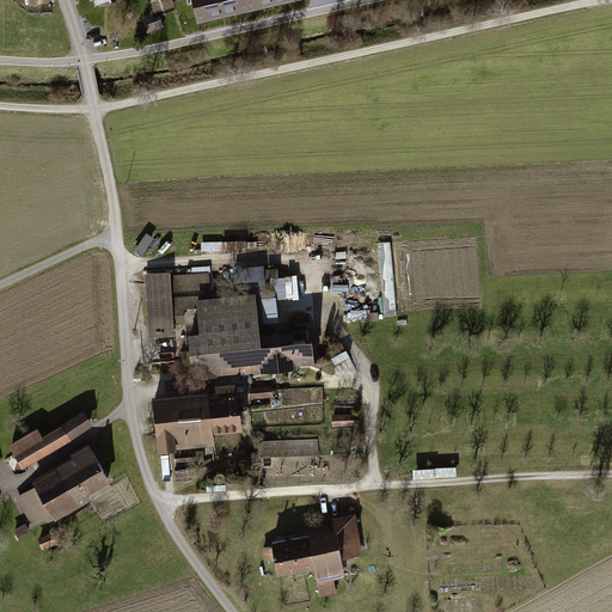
[(220,0),(193,0),(199,24),(224,18),(220,0)]
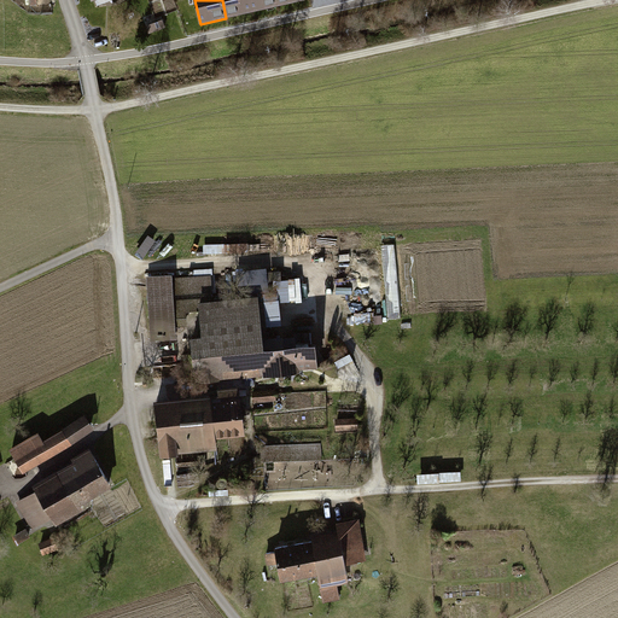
[(249,0),(222,0),(226,18),(252,12),(249,0)]
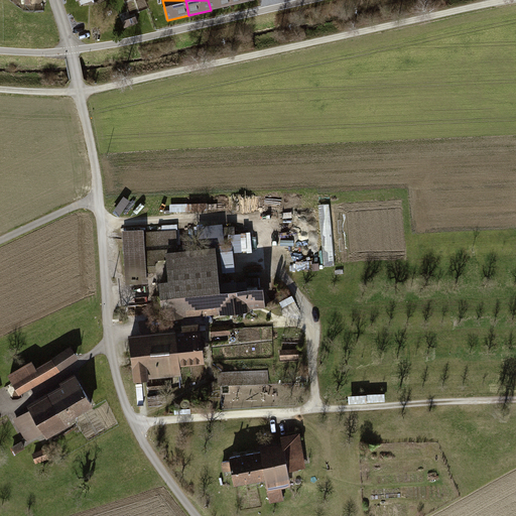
[(231,0),(208,0),(211,10),(233,5),(231,0)]
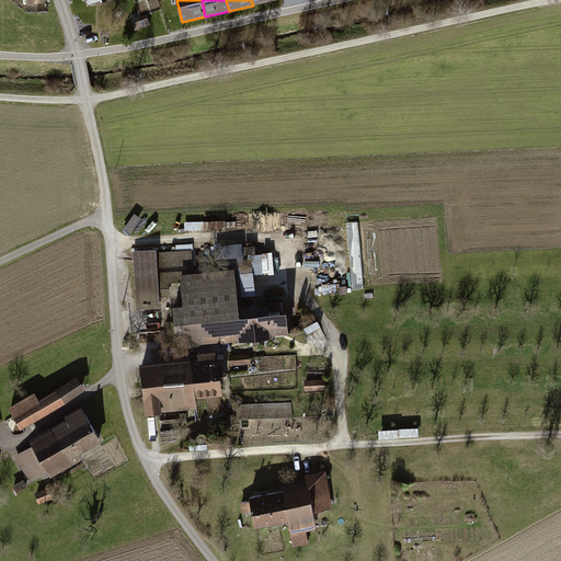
[(359,221),(351,221),(355,288),(364,287),(359,221)]
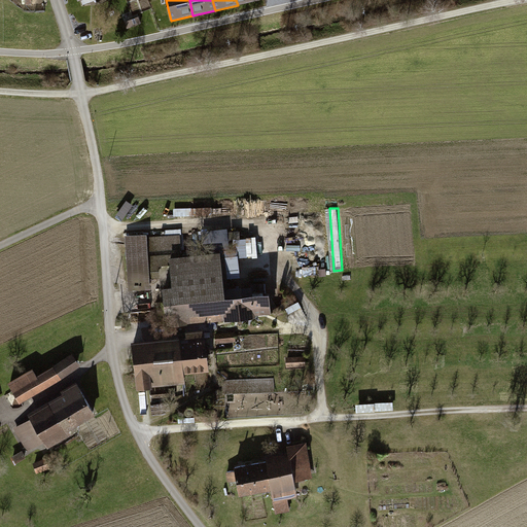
[(151,237),(131,238),(133,289),(153,288),(151,237)]
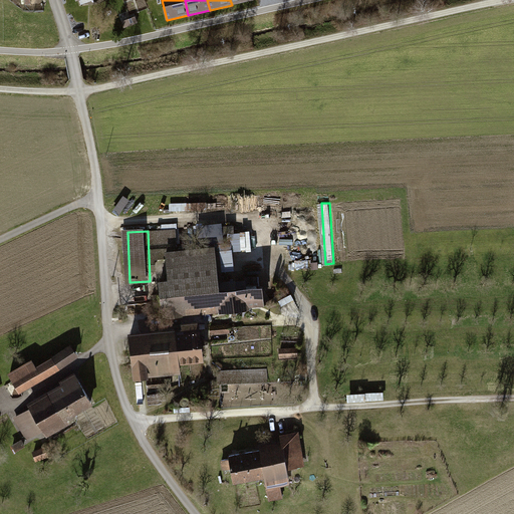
[(155,317),(266,308),(263,277),(224,281),(220,248),(170,253),(173,285),(152,287),(155,317)]
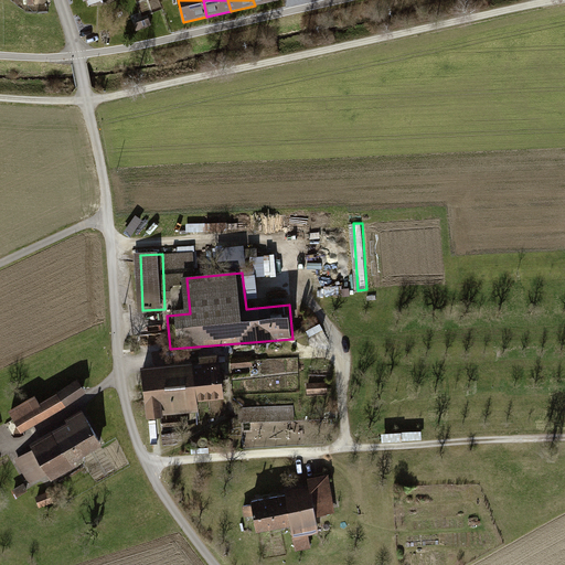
[(198,412),(196,398),(224,395),(220,353),(144,361),(149,416),(198,412)]
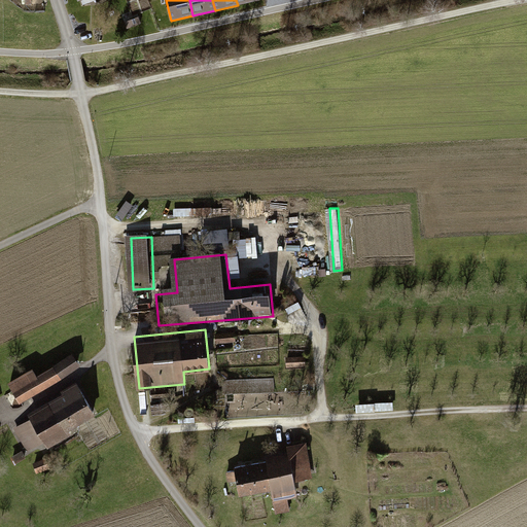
[(9,381),(25,406),(82,369),(72,352),(36,376),(31,367),(9,381)]
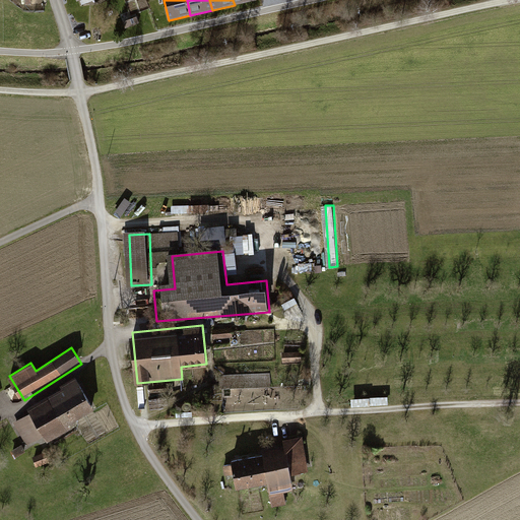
[(303,362),(303,350),(283,351),(284,363),(303,362)]
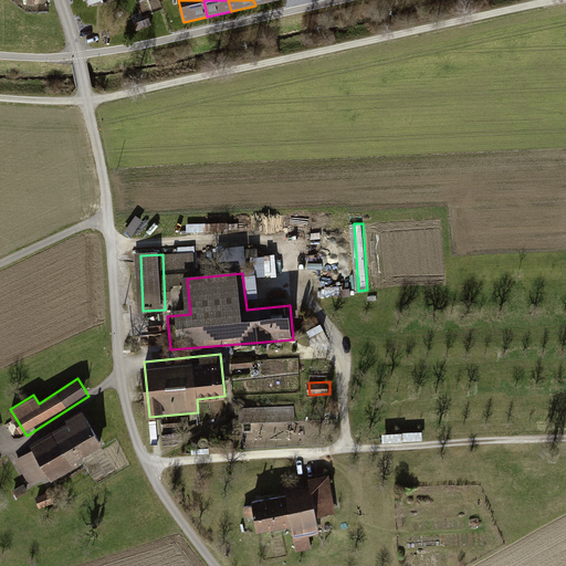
[(243,422),(296,420),(296,406),(242,407),(243,422)]
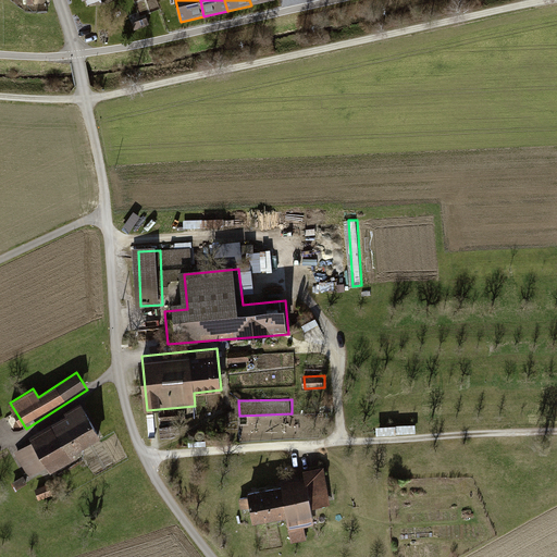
[(79,405),(26,438),(50,477),(103,443),(79,405)]
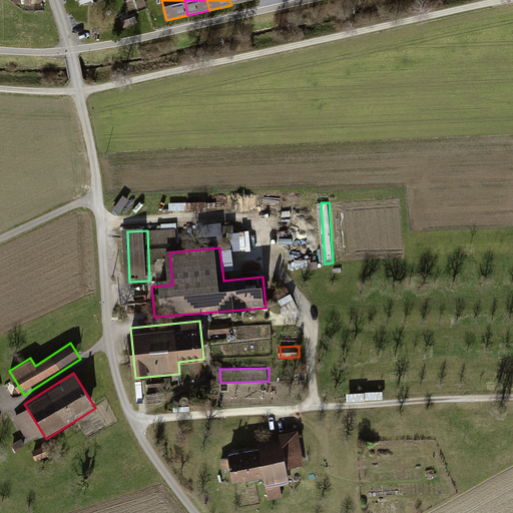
[(260,448),(222,455),(224,467),(231,466),(233,479),(263,474),(268,500),(283,497),(280,483),(293,481),(290,468),(306,465),(299,429),(282,432),(283,439),(260,443),(260,448)]
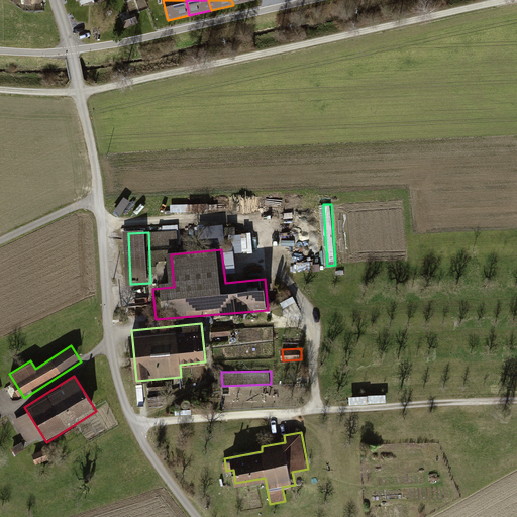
[(45,449),(33,453),(36,463),(48,459),(45,449)]
